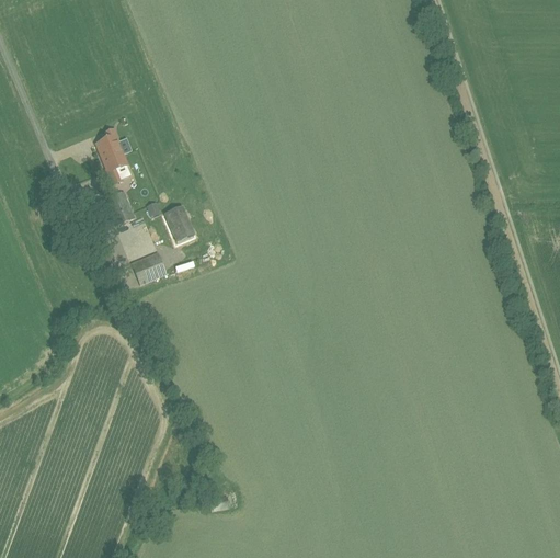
[(106,138),(94,143),(105,169),(104,169),(111,184),(121,180),(121,178),(118,173),(117,174),(115,169),(125,164),(126,163),(116,141),(117,140),(113,128),(103,132),(106,138)]
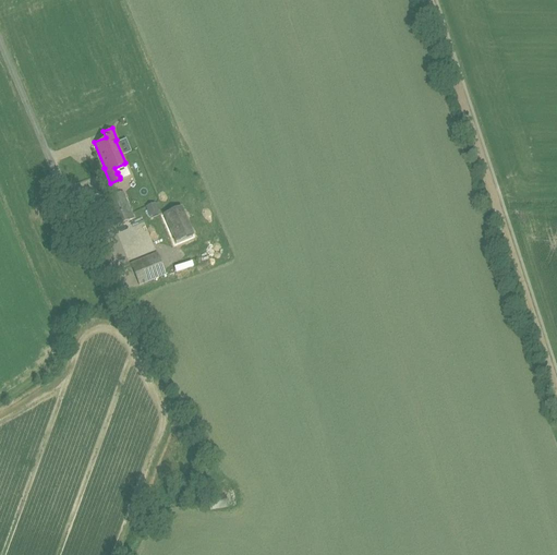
[(113,224),(133,216),(122,189),(103,196),(113,224)]
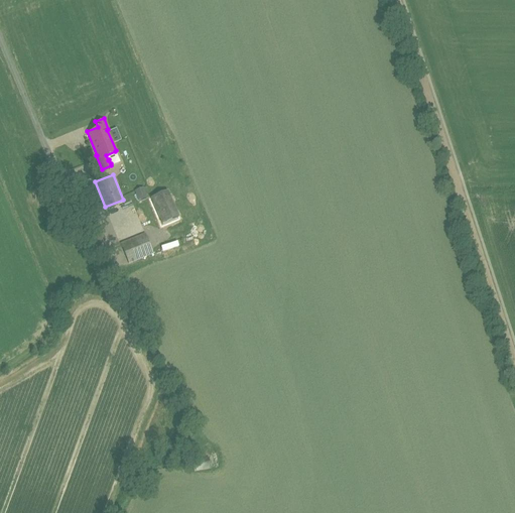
[(138,199),(146,196),(143,184),(133,188),(138,199)]
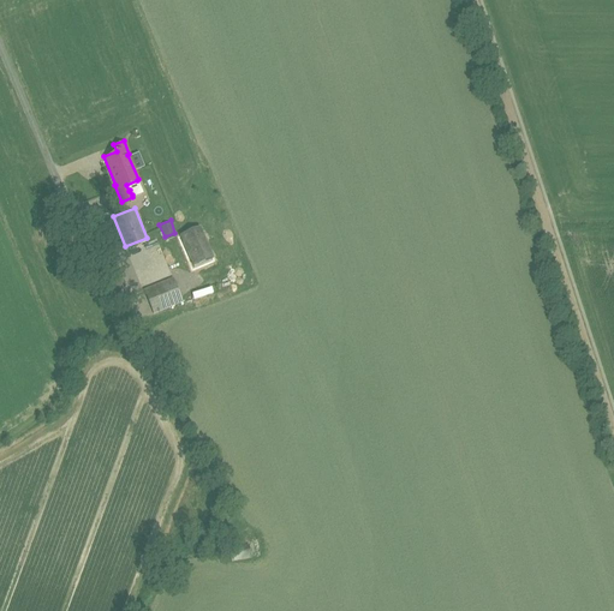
[(200,223),(176,234),(190,268),(214,258),(200,223)]
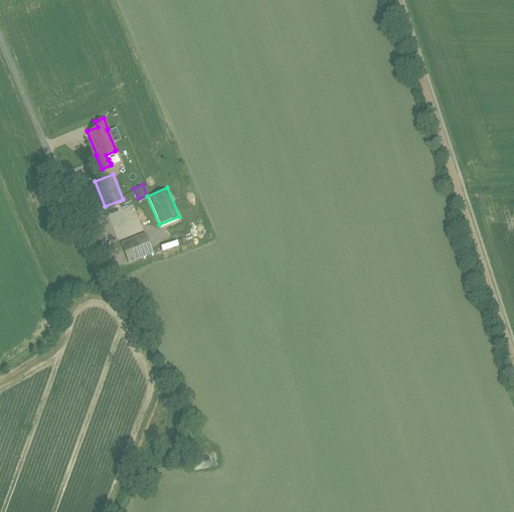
[(115,211),(122,228),(128,226),(127,222),(137,217),(132,204),(115,211)]
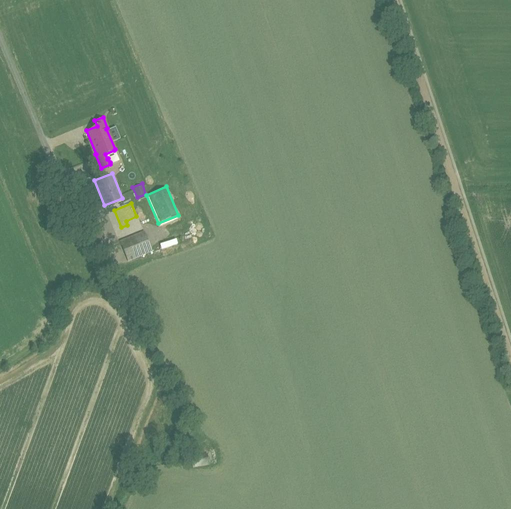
[(118,239),(127,259),(152,249),(143,228),(118,239)]
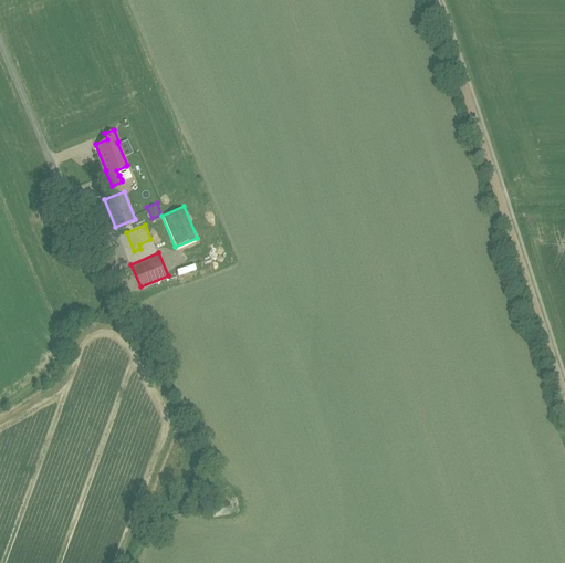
[(227,500),(210,502),(211,514),(229,511),(227,500)]
